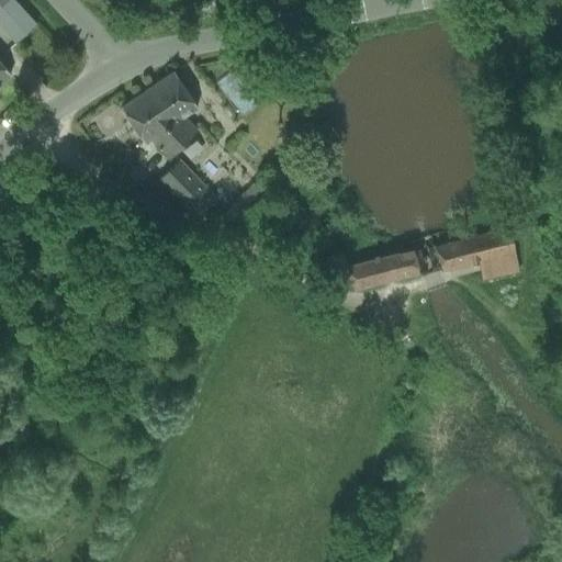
[(0,83),(10,74),(0,63),(0,83)]
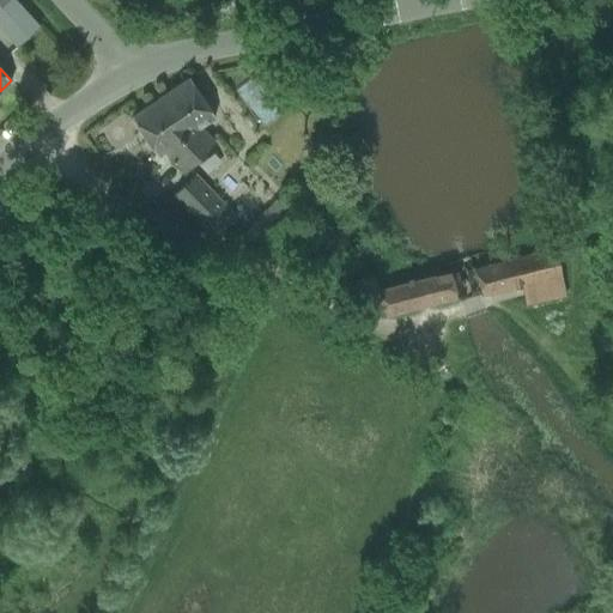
[(189,77),(178,84),(132,116),(157,156),(164,151),(184,171),(214,143),(200,127),(216,116),(189,77)]
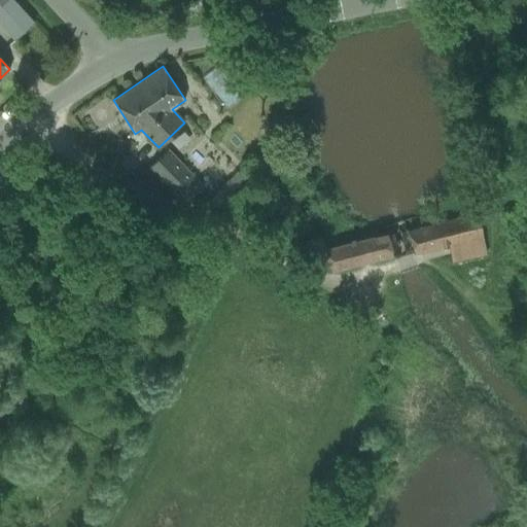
[(153,171),(149,167),(148,168),(182,204),(202,185),(167,149),(166,150),(170,154),(153,171)]
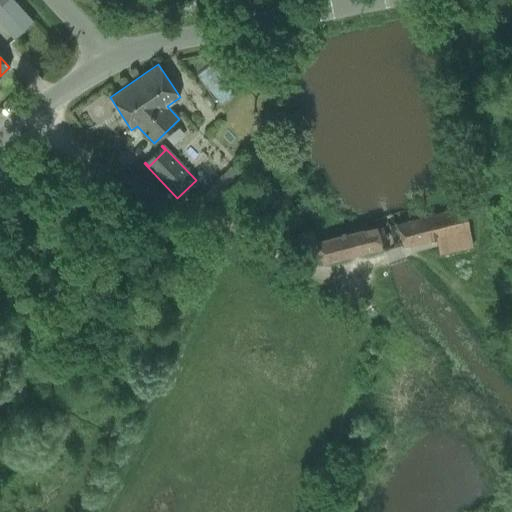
[(199,198),(210,210),(214,206),(214,207),(243,178),(230,166),(202,194),(203,195),(199,198)]
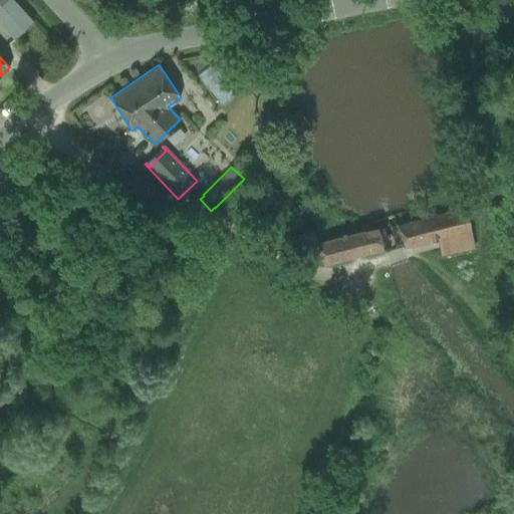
[(438,238),(440,250),(441,255),(474,248),(465,208),(398,225),(403,247),(438,238)]
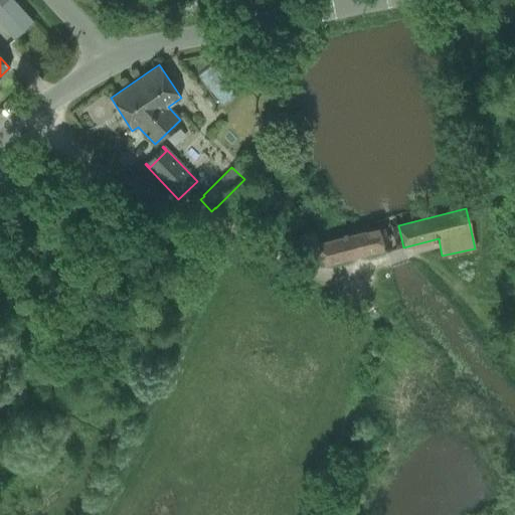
[(378,227),(356,233),(318,243),(323,265),(383,249),(378,227)]
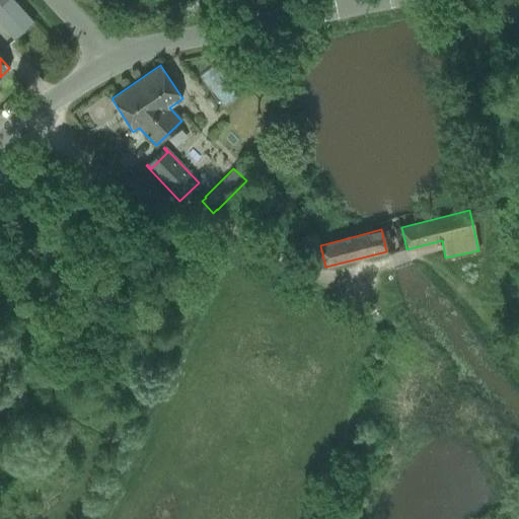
[(303,237),(308,263),(322,260),(317,234),(303,237)]
